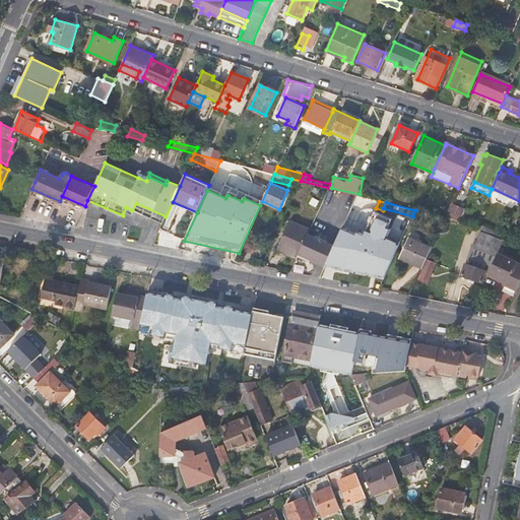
[(132,210),(163,223),(166,216),(136,203),(132,210)]
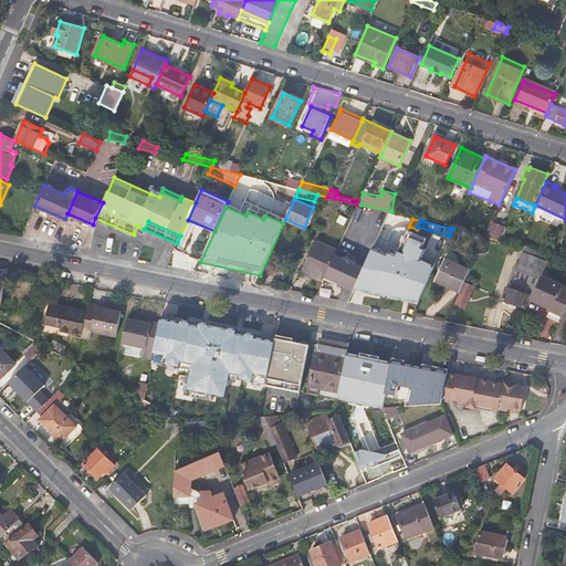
[(505,227),(492,221),(484,237),(499,240),(505,227)]
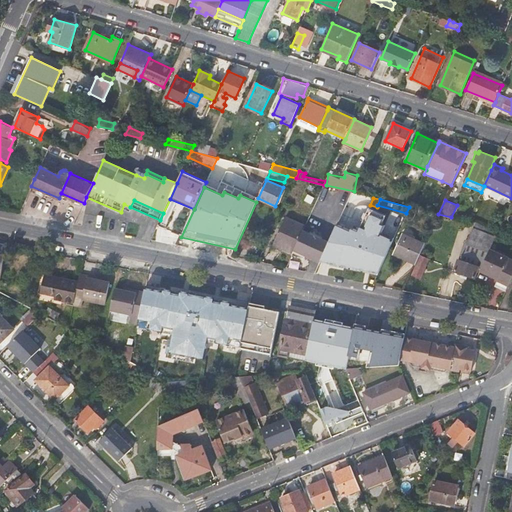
[(419,204),(412,201),(409,207),(416,209),(419,204)]
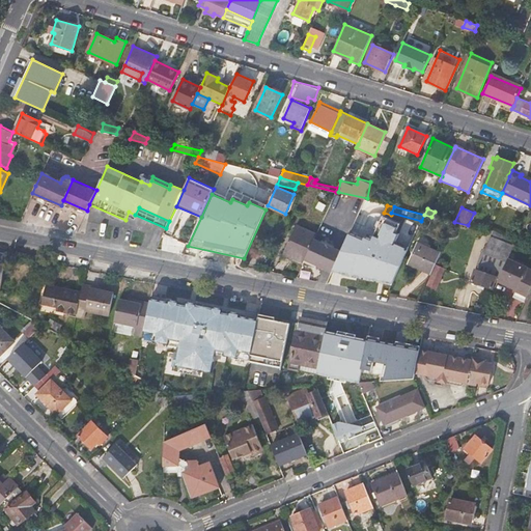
[(350,234),(341,252),(333,271),(332,273),(392,285),(409,249),(395,243),(402,225),(383,216),(371,242),(364,239),(363,241),(350,234)]
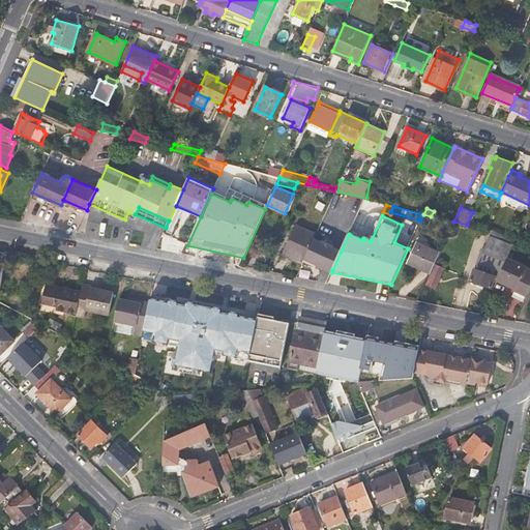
[(283,253),(304,263),(317,234),(296,225),(283,253)]
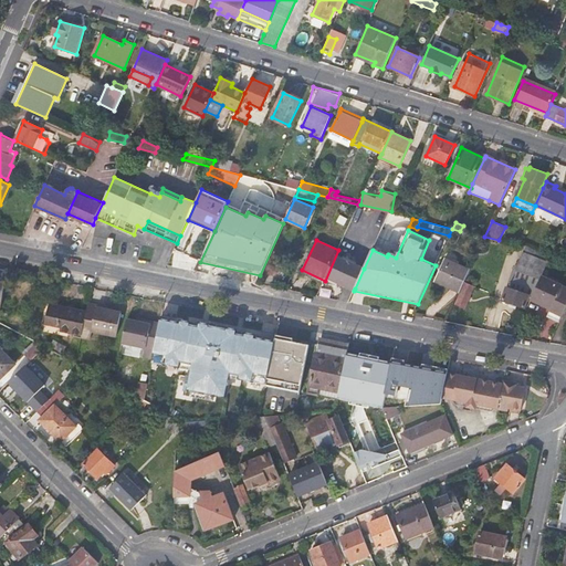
[(542,275),(549,259),(526,248),(516,269),(514,269),(506,286),(507,287),(502,300),(525,310),(530,297),(532,297),(542,275)]
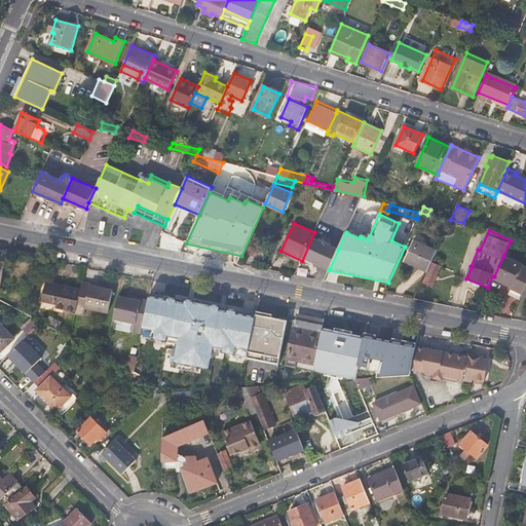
[(338,250),(312,237),(303,258),(321,266),(322,264),(330,268),(338,250)]
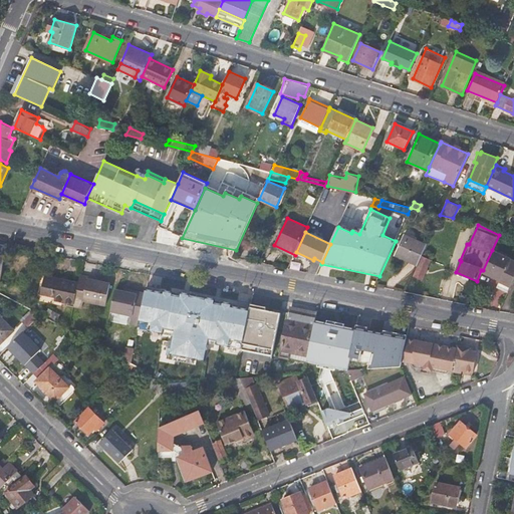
[(396,255),(418,265),(422,256),(427,245),(405,235),(396,255)]
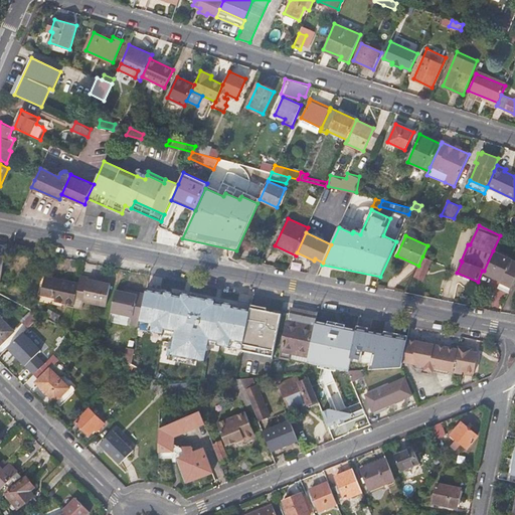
[(514,260),(493,250),(484,271),(503,279),(499,288),(509,292),(514,278),(514,260)]
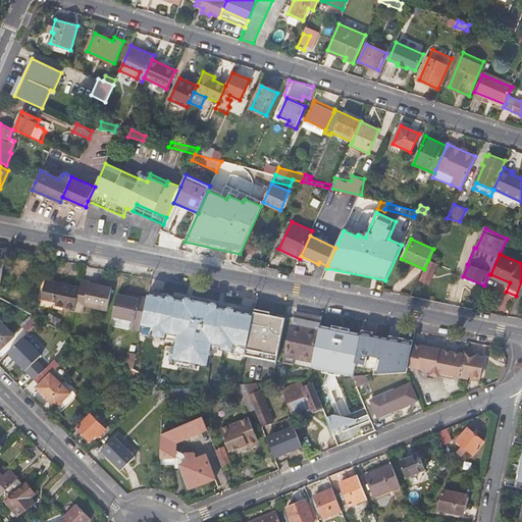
[(437,264),(428,260),(424,269),(419,279),(428,283),(437,264)]
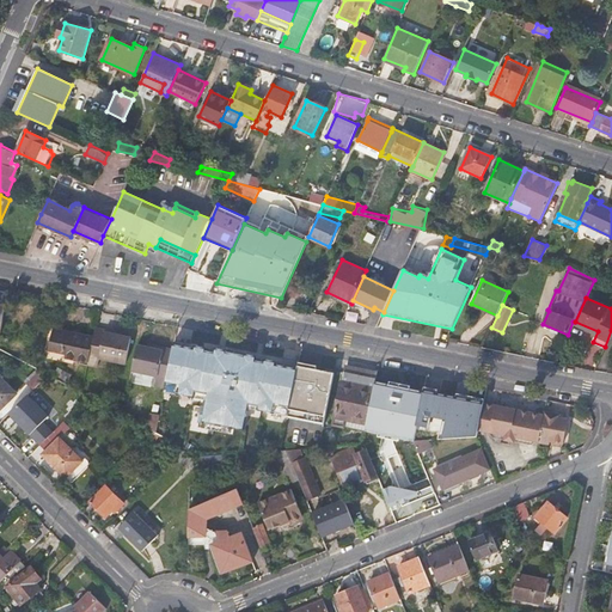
[(122,334),(96,328),(87,366),(98,368),(99,360),(126,366),(132,337),(122,335),(122,334)]
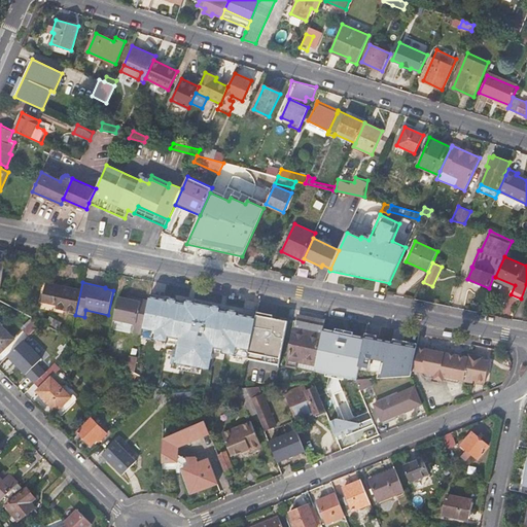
[(44,307),(75,314),(80,290),(46,283),(42,303),(45,304),(44,307)]
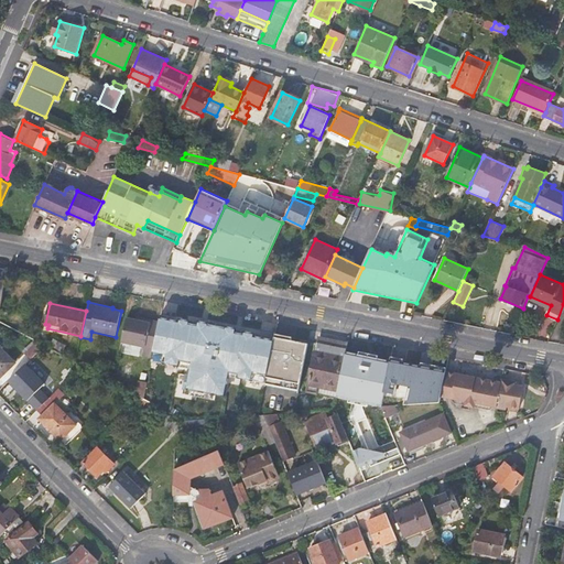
[(182,317),(161,313),(160,321),(153,350),(151,362),(165,366),(166,361),(192,366),(191,371),(187,371),(184,391),(214,398),(214,394),(225,397),(230,370),(239,372),(238,376),(266,381),(267,377),(275,336),(255,332),(253,333),(245,332),(245,334),(236,332),(236,328),(227,326),(227,327),(208,324),(208,323),(199,321),(198,325),(190,323),(190,321),(181,318),(182,317)]
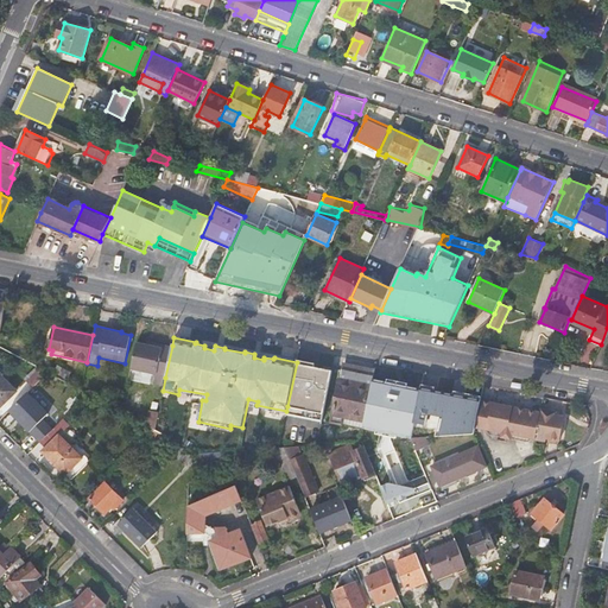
[(165,378),(172,346),(163,344),(162,346),(147,343),(137,341),(131,367),(156,373),(156,377),(165,378)]
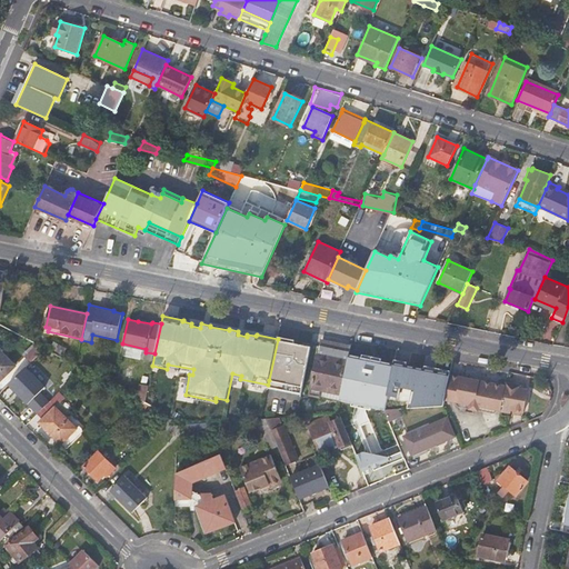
[(269,380),(303,388),(311,347),(295,342),(278,339),(269,380)]
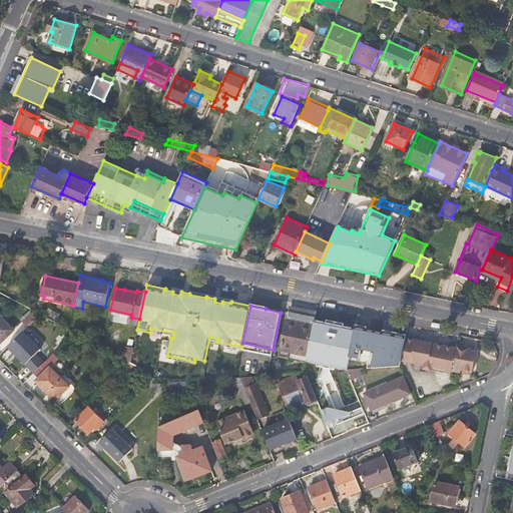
[(40,314),(31,309),(21,319),(27,327),(40,314)]
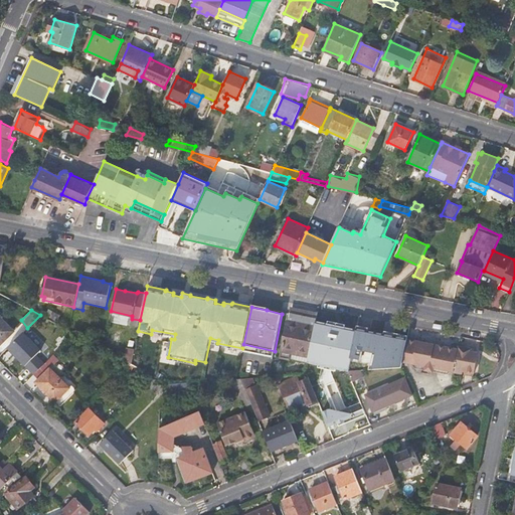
[(49,310),(44,317),(55,323),(59,315),(49,310)]
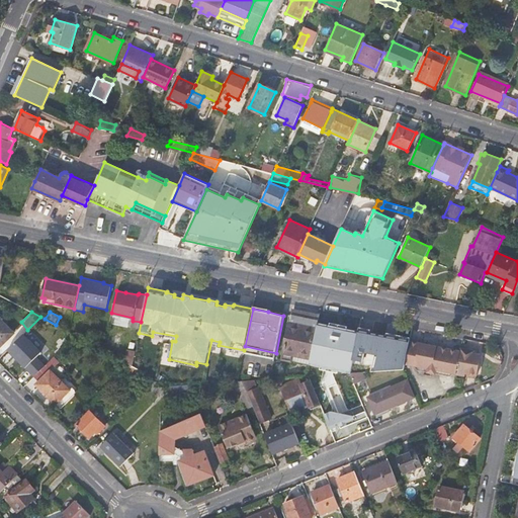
[(283,359),(310,364),(318,325),(319,321),(291,316),(283,359)]
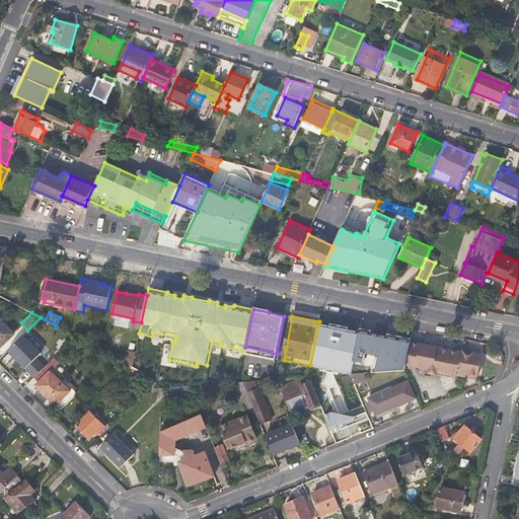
[(41,317),(36,323),(53,338),(60,328),(41,317)]
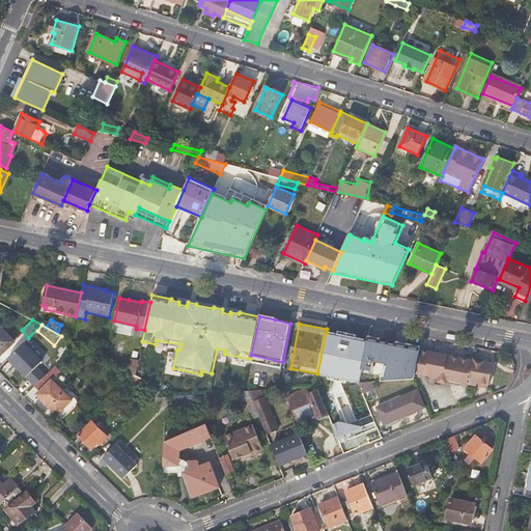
[(15,341),(0,326),(0,355),(0,356),(15,341)]
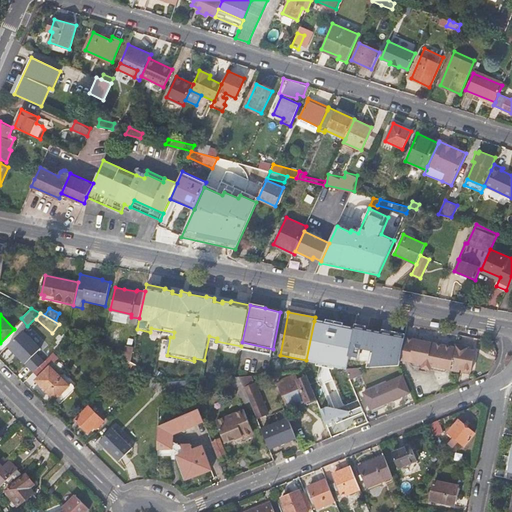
[(354,329),(314,321),(306,360),(309,362),(317,363),(317,365),(335,369),(336,367),(346,369),(349,356),(354,329)]
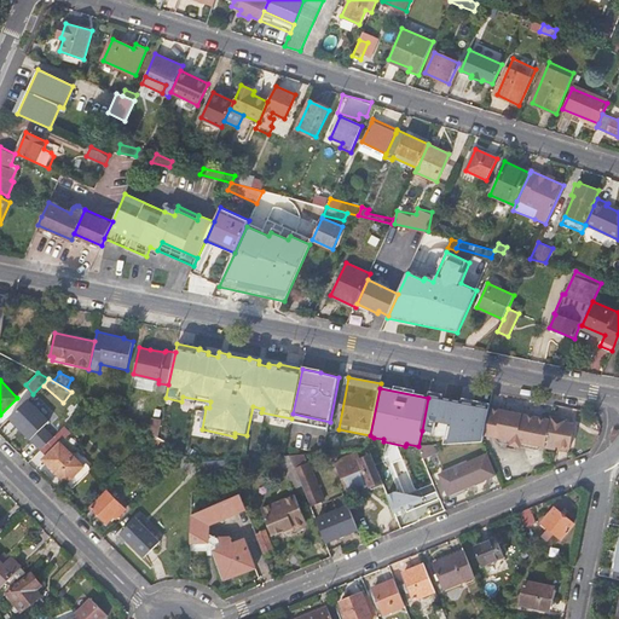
[(443,398),(429,394),(428,398),(422,431),(433,433),(435,422),(452,426),(449,445),(482,443),(485,435),(490,408),(462,401),(443,398)]
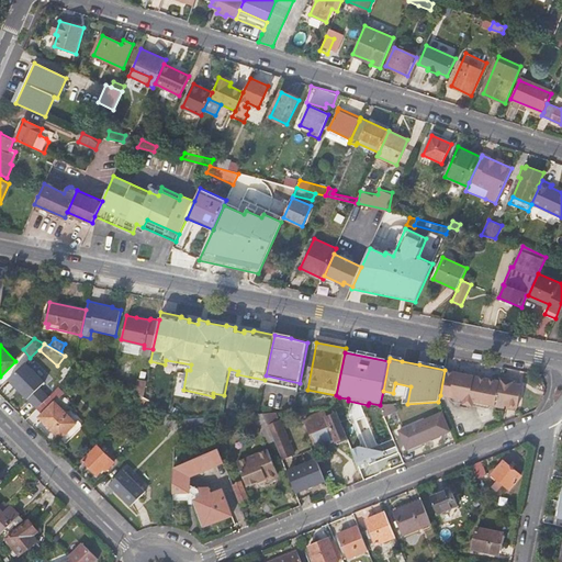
[(29,372),(22,364),(7,381),(13,388),(9,392),(14,398),(17,395),(19,397),(19,402),(22,405),(25,405),(29,407),(38,398),(35,396),(41,391),(25,375),(29,372)]
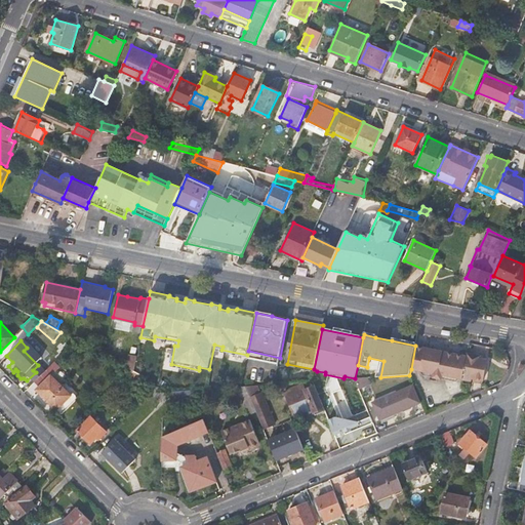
[(477,354),(468,353),(467,357),(415,346),(411,369),(420,370),(434,373),(433,377),(442,379),(443,374),(459,378),(463,378),(463,379),(472,381),(472,378),(483,380),(487,360),(477,358),(477,354)]
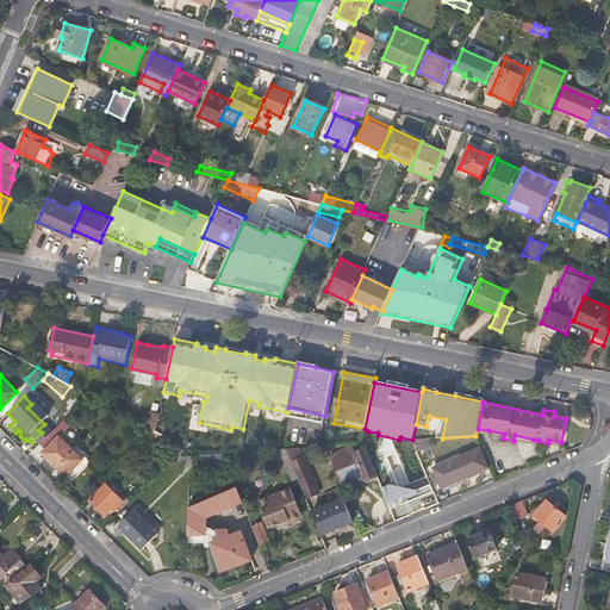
[(323,423),(325,416),(288,408),(287,412),(287,416),(323,423)]
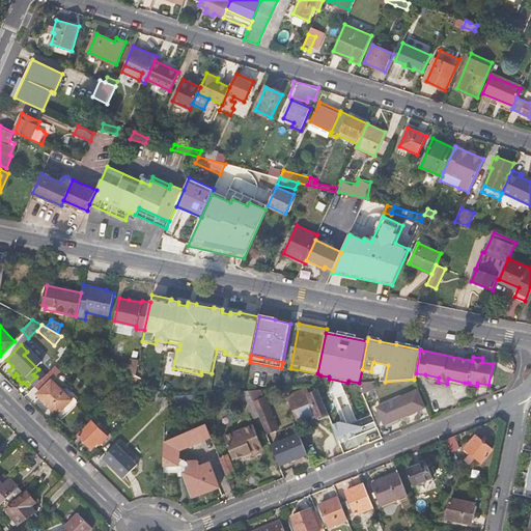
[(138,360),(130,359),(128,370),(135,374),(138,360)]
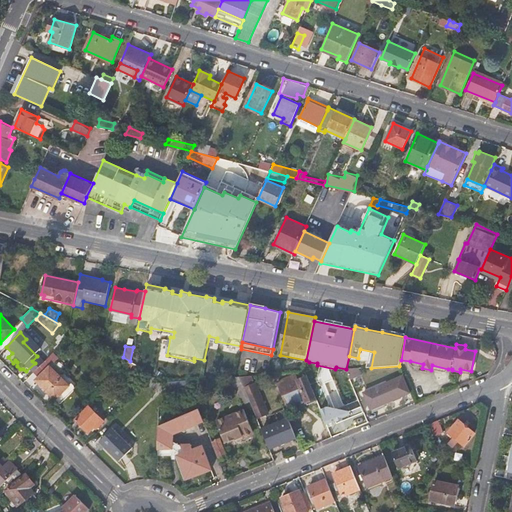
[(0,359),(3,362),(8,357),(12,353),(6,347),(0,352),(0,359)]
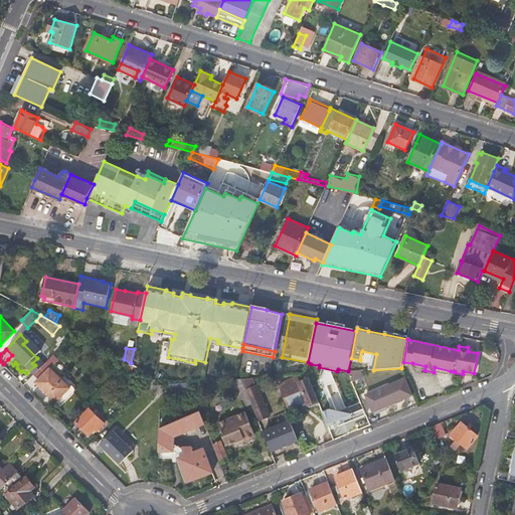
[(116,371),(121,374),(127,368),(131,363),(124,359),(122,358),(121,361),(124,363),(116,371)]
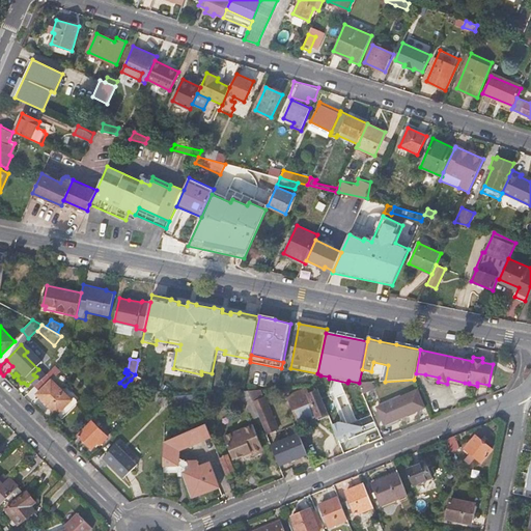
[(55,373),(51,370),(35,387),(39,391),(36,394),(58,415),(73,399),(51,379),(55,373)]
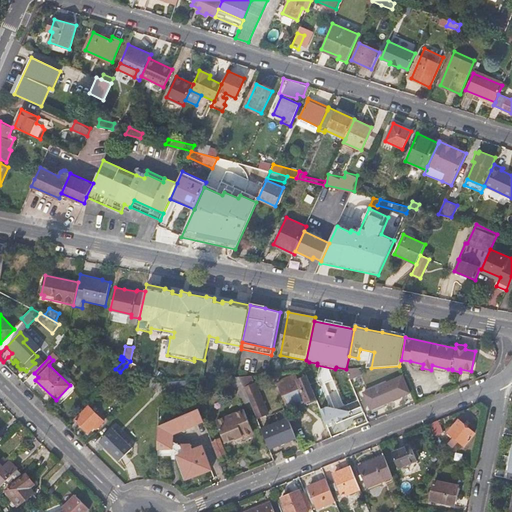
[(65,372),(53,360),(49,365),(61,376),(65,372)]
